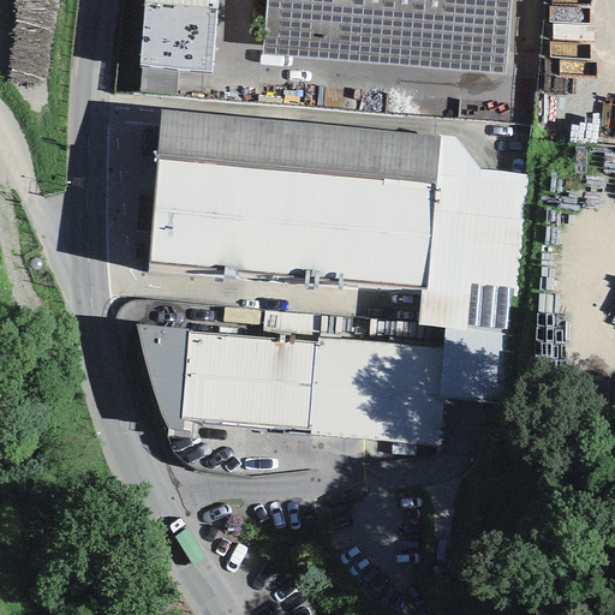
[(218,0),(143,0),(138,67),(212,73),(218,0)]
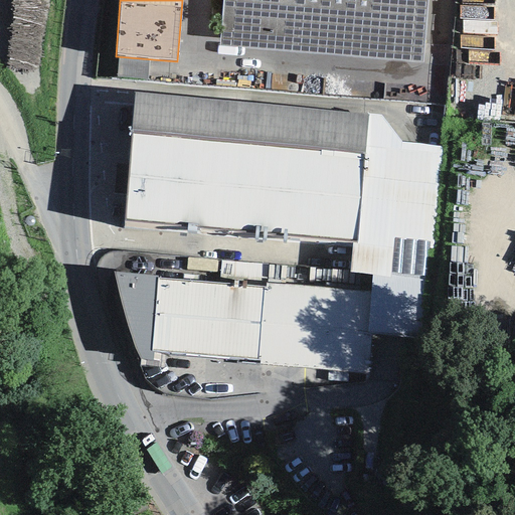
[(222,0),(219,45),(422,62),(427,0),(222,0)]
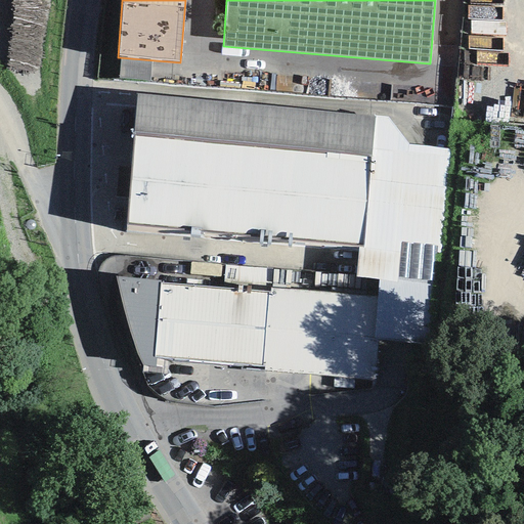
[(359,247),(375,117),(138,96),(127,225),(359,247)]
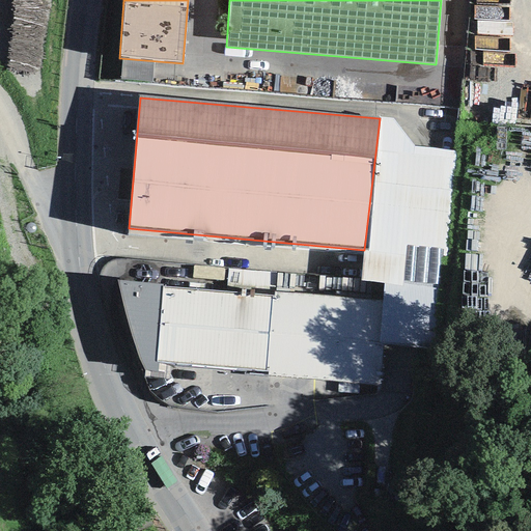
[(378,346),(384,347),(435,353),(455,151),(416,147),(393,119),(380,118),(364,250),(362,281),(383,282),(382,302),(378,346)]
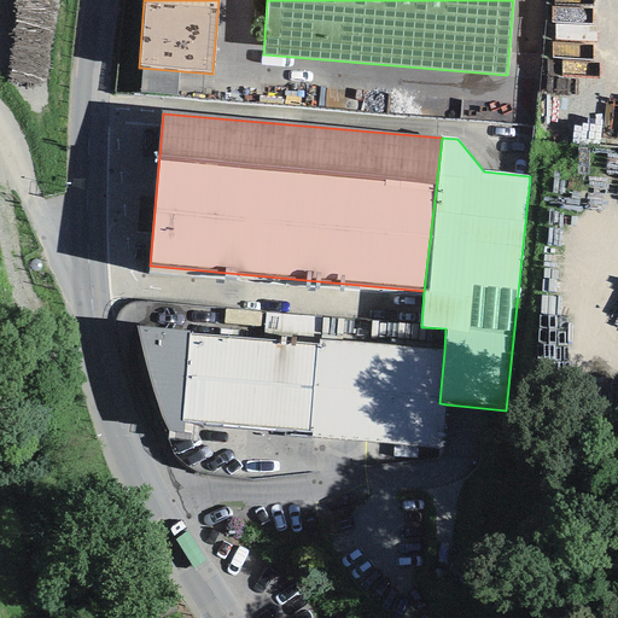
[(308,435),(316,344),(138,327),(141,353),(151,385),(159,413),(168,430),(180,431),(181,420),(308,435)]
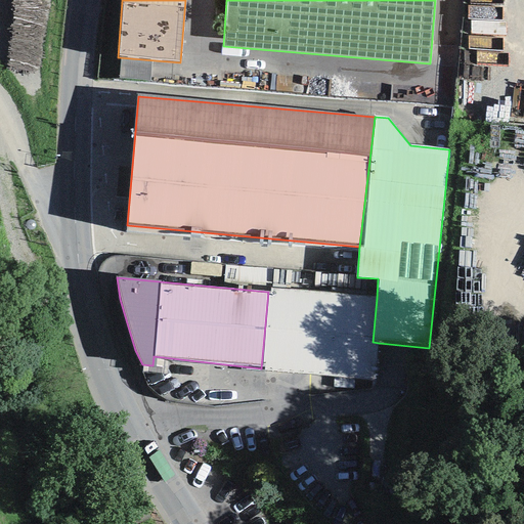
[(373,342),(377,298),(270,289),(269,292),(268,292),(261,368),(375,379),(379,343),(373,342)]
